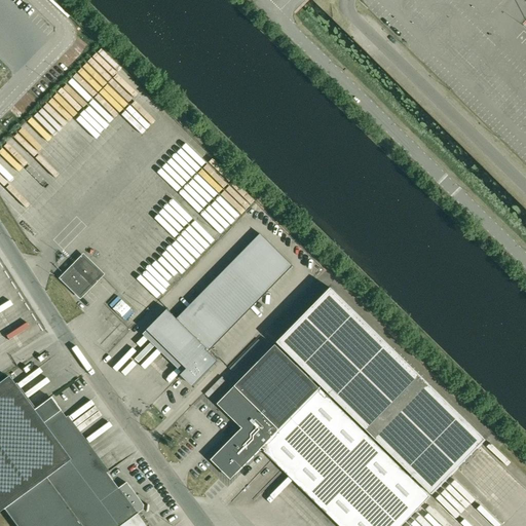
[(291,264),(263,236),(179,322),(167,310),(147,331),(187,370),(183,374),(195,385),(218,362),(207,350),(291,264)]
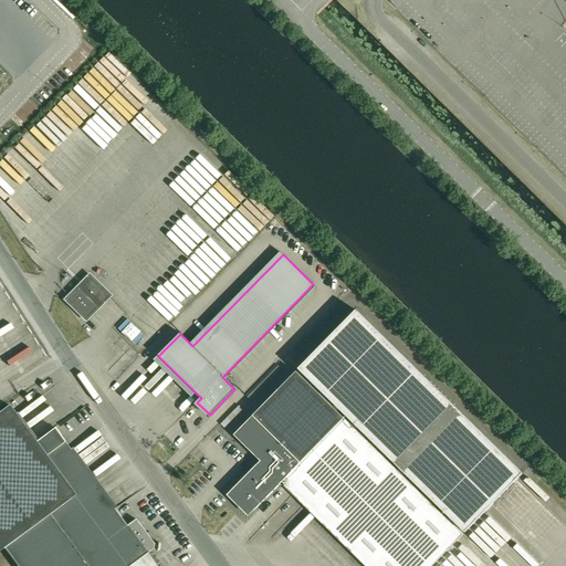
[(86,320),(108,295),(90,276),(70,296),(66,300),(70,303),(70,304),(86,320)]
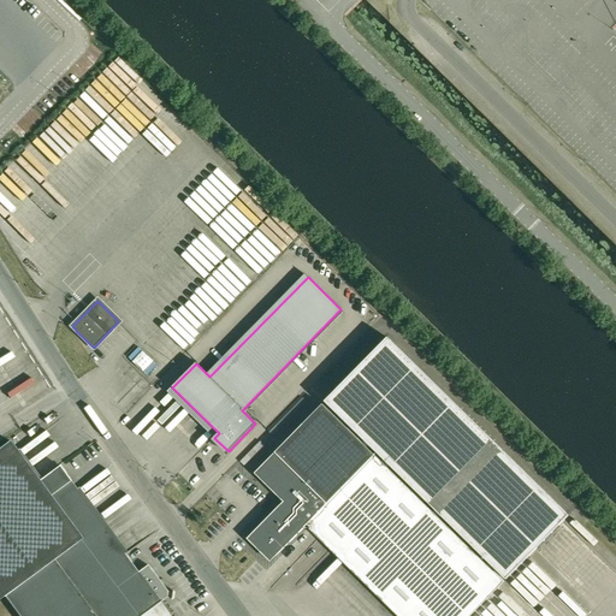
[(490,568),(492,566),(507,580),(569,516),(388,338),(325,402),(365,440),(362,443),(323,404),(276,454),(326,504),(307,525),(309,527),(400,615),(469,615),(504,582),(490,568)]
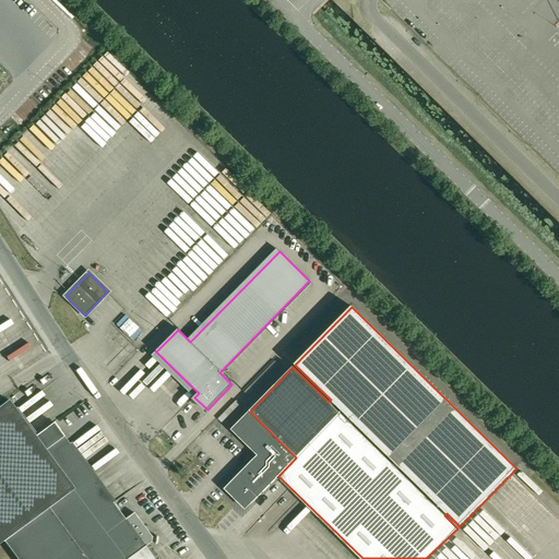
[(9,400),(0,406),(0,543),(3,540),(16,558),(151,558),(153,558),(143,544),(149,539),(153,539),(153,542),(154,542),(155,534),(154,533),(154,535),(150,534),(132,510),(123,516),(54,423),(36,436),(9,400)]
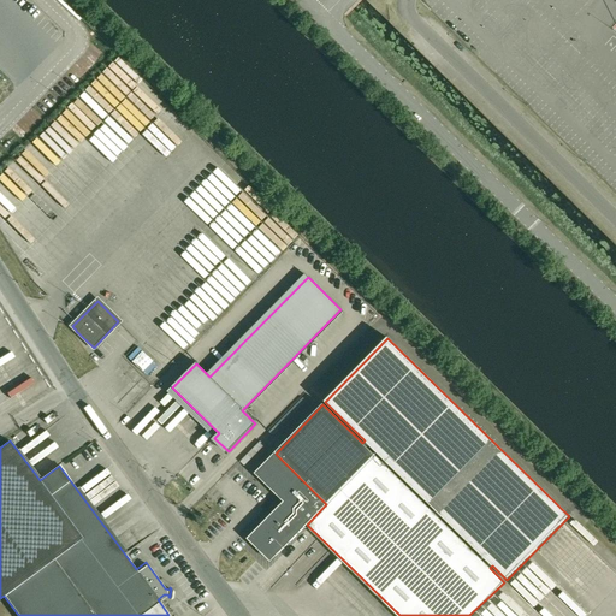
[(261,552),(262,552),(264,554),(265,555),(267,556),(268,556),(271,556),(272,556),(274,556),(277,555),(278,554),(279,552),(284,548),(285,548),(304,528),(308,528),(309,527),(307,525),(326,504),(276,454),(255,474),(284,502),(247,539),(261,552)]
